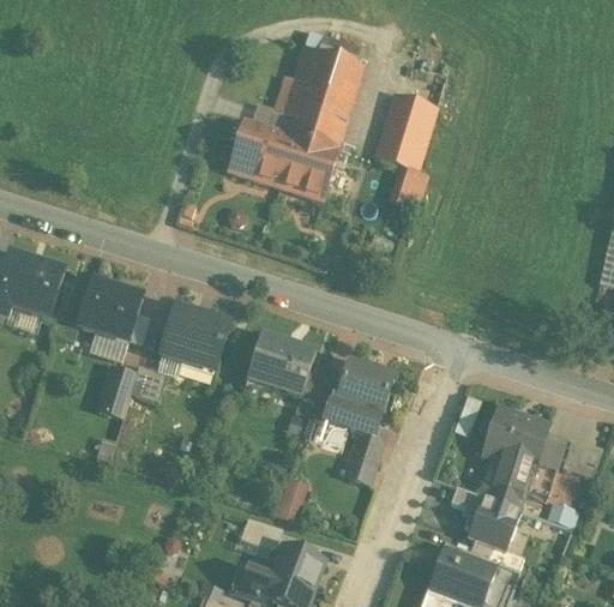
[(434,107),(393,94),(374,155),(403,164),(415,168),(416,166),(434,107)]
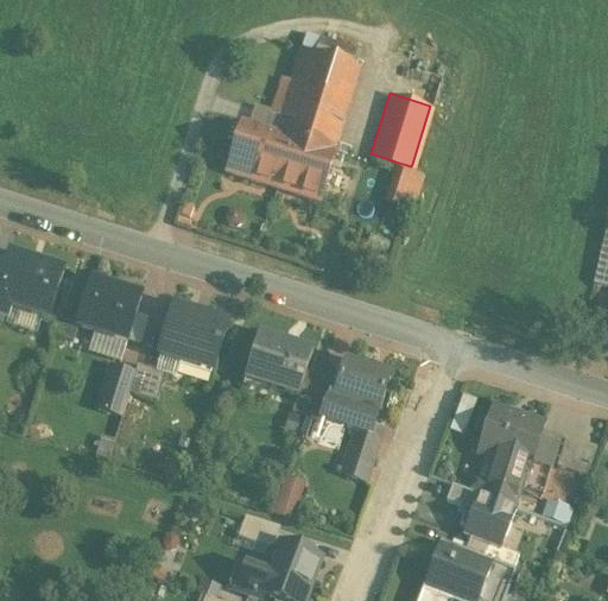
[(272,111),(252,103),(248,116),(267,122),(272,111)]
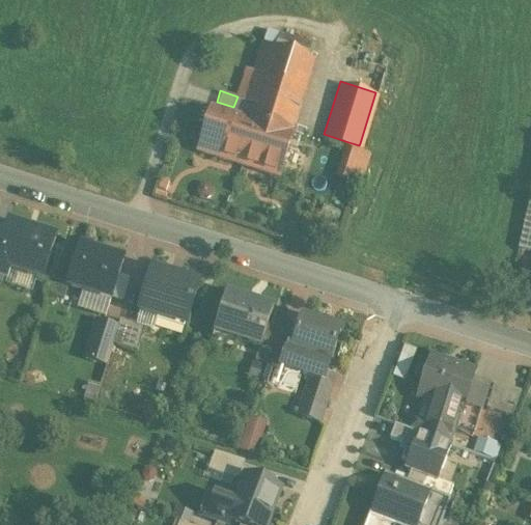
[(292,127),(299,109),(255,93),(249,112),(292,127)]
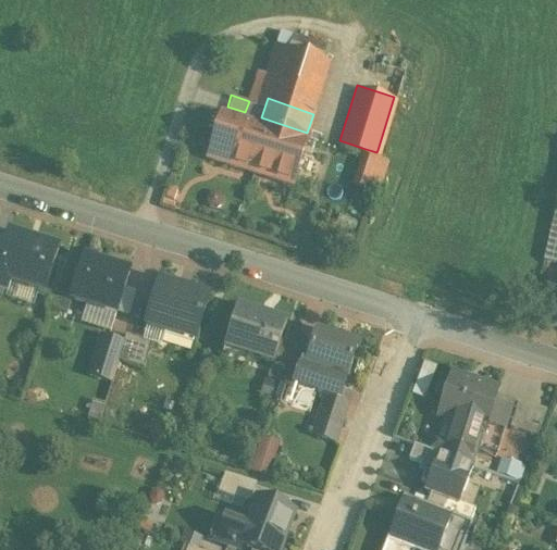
[(227,107),(224,105),(209,151),(292,178),(307,133),(261,117),(245,112),(227,107)]
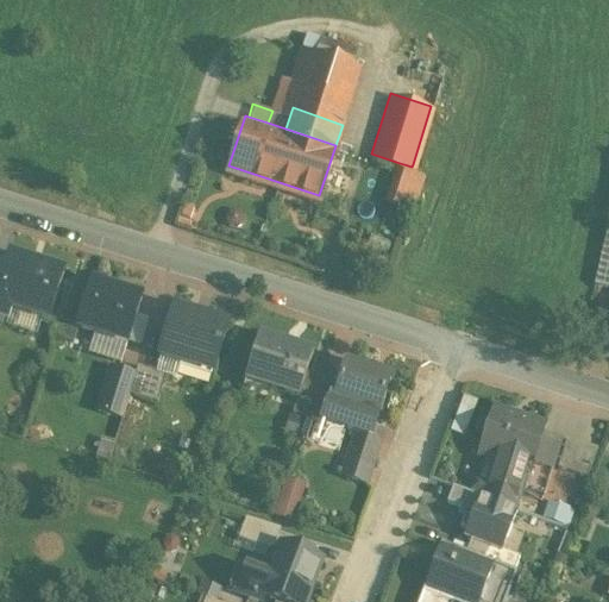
[(412,167),(400,163),(396,177),(419,185),(424,168),(413,164),(412,167)]
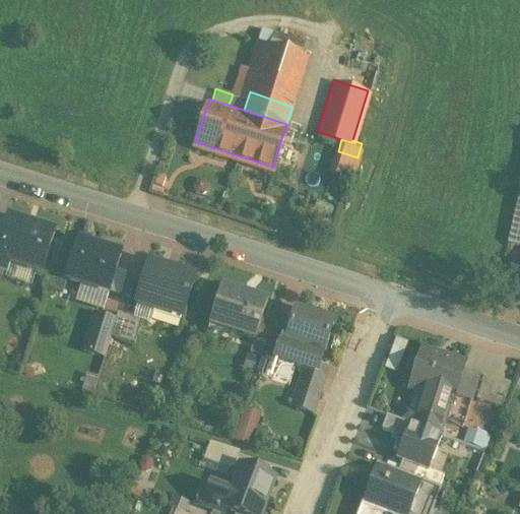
[(358,157),(338,151),(333,167),(352,173),(358,157)]
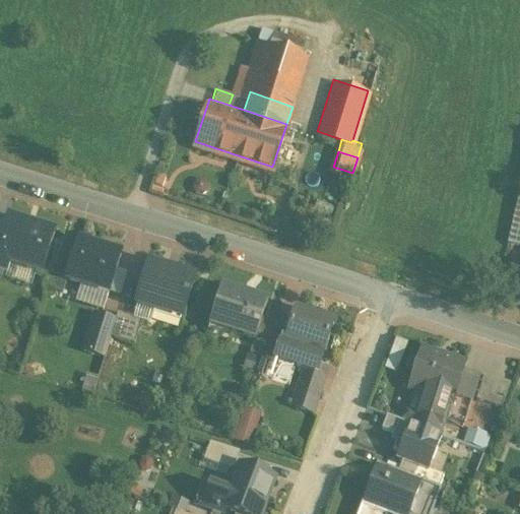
[(519,193),(517,193),(507,239),(519,241),(519,193)]
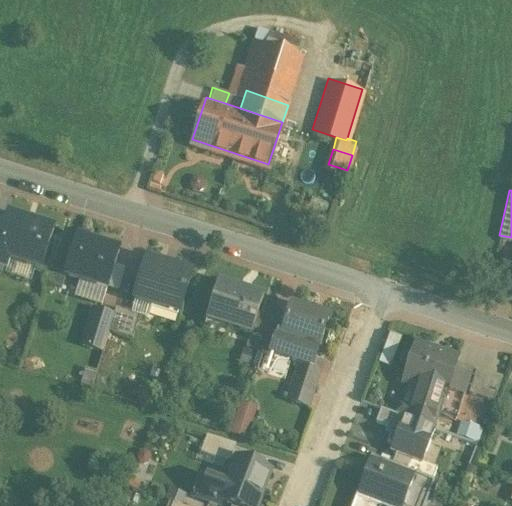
[(53,225),(7,210),(0,232),(0,251),(40,264),(53,225)]
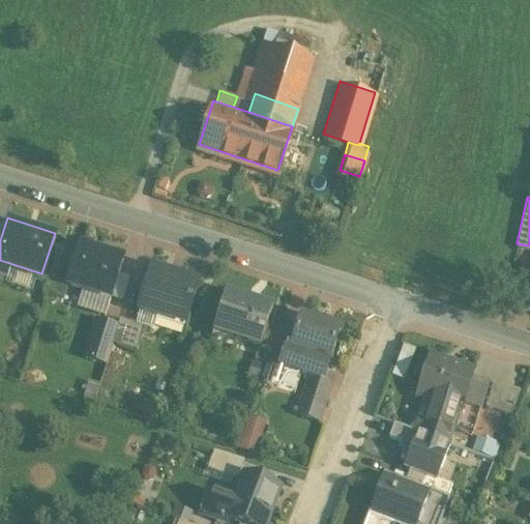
[(123,255),(80,241),(67,280),(111,294),(123,255)]
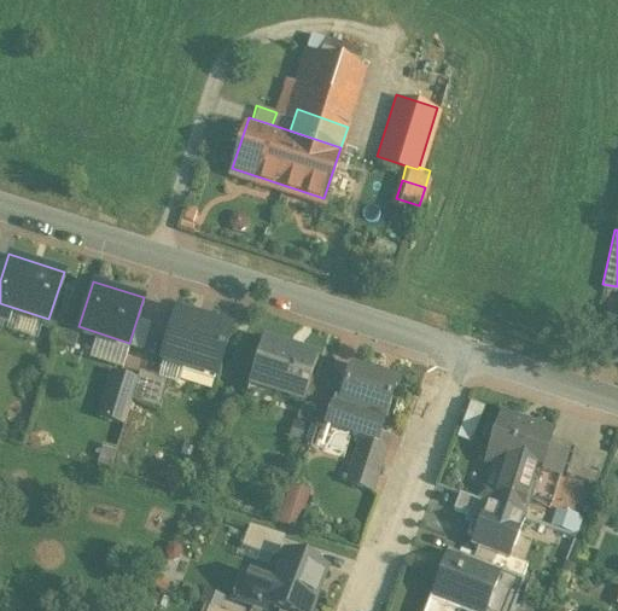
[(231,324),(176,307),(162,354),(216,371),(231,324)]
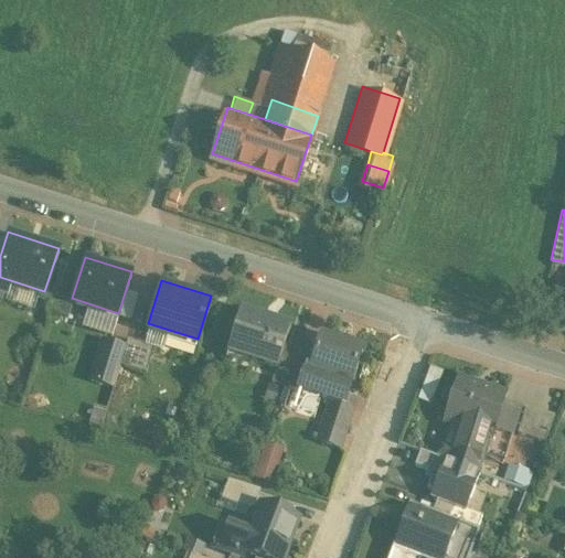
[(288,323),(243,308),(243,307),(242,307),(228,347),(276,363),(277,363),(283,343),(290,322),(288,321),(288,323)]
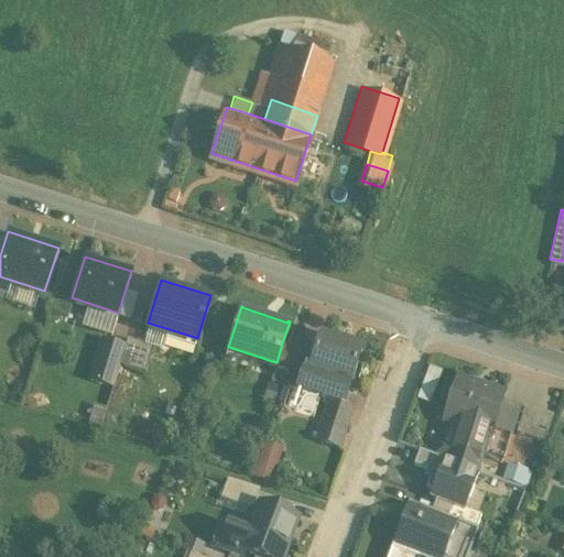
[(361,345),(320,331),(315,347),(308,364),(350,378),(361,345)]
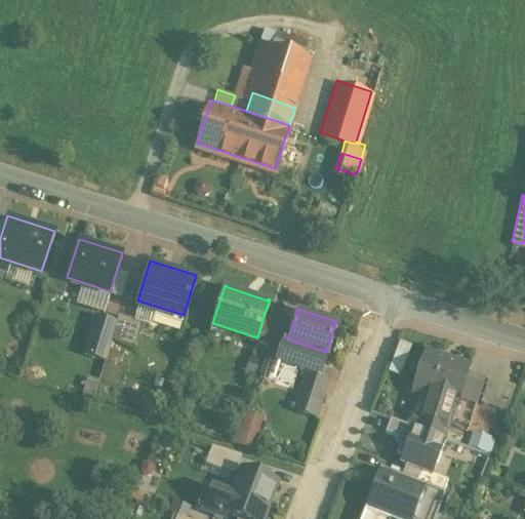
[(143,319),(119,311),(116,319),(116,320),(112,335),(135,343),(143,319)]
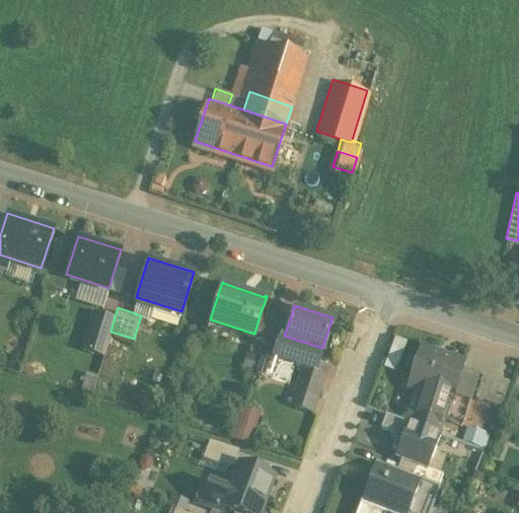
[(115,315),(93,309),(83,344),(104,351),(110,332),(115,316),(115,315)]
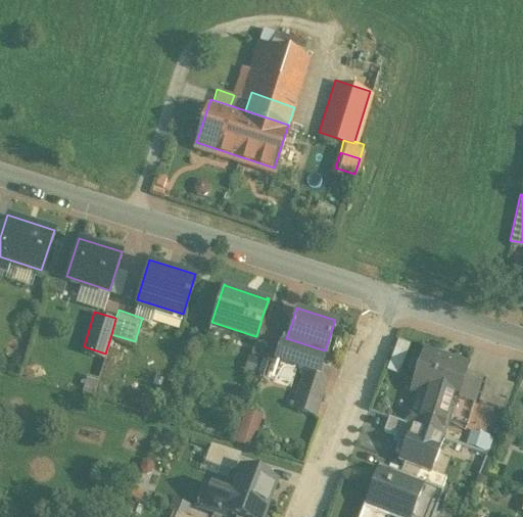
[(292,322),(276,317),(274,322),(275,322),(265,354),(305,367),(319,371),(319,370),(325,350),(286,338),(292,322)]
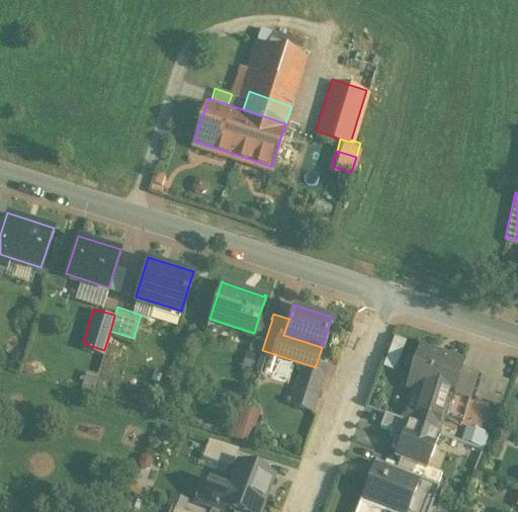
[(259,315),(254,333),(253,333),(248,346),(261,350),(262,350),(272,319),(271,319),(259,315)]
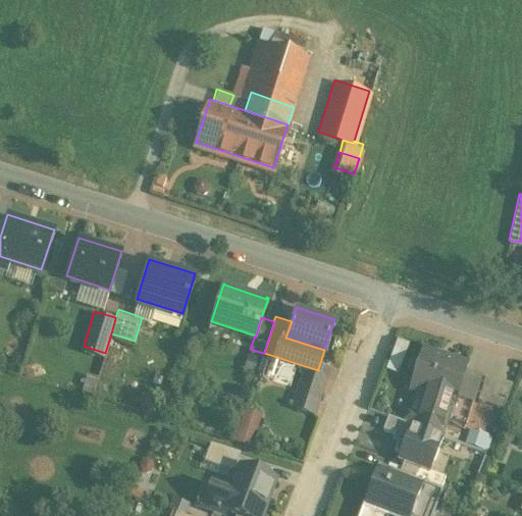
[(468,361),(422,347),(411,384),(428,391),(416,422),(439,431),(451,396),(456,397),(464,372),(468,361)]
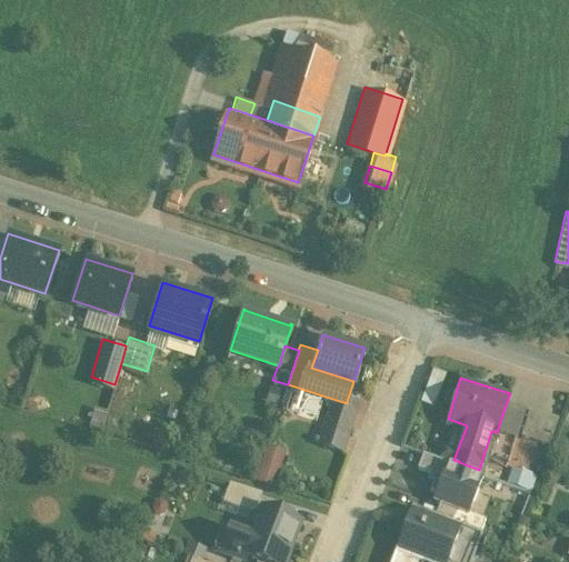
[(347,403),(332,399),(323,424),(347,432),(356,405),(347,402),(347,403)]
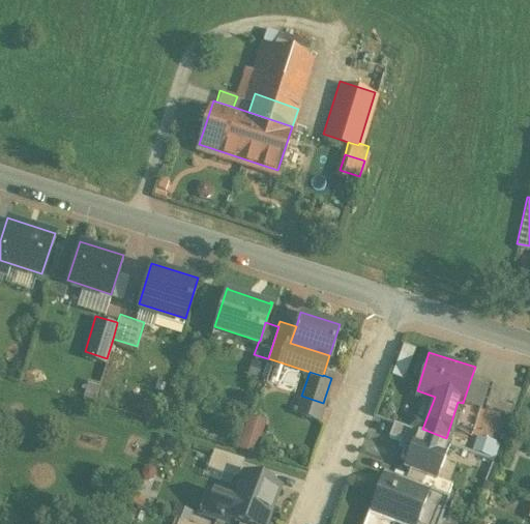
[(463,403),(457,423),(473,428),(487,383),(471,378),(463,403)]
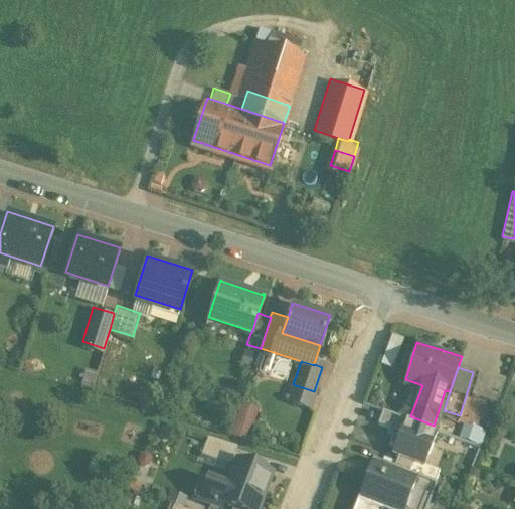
[(473,410),(489,414),(493,399),(476,395),(473,410)]
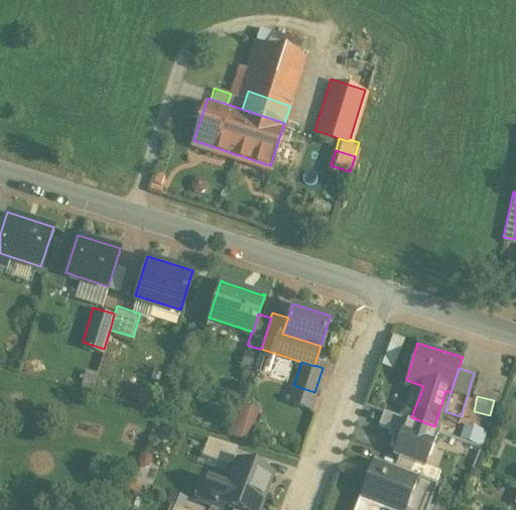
[(234,430),(251,436),(262,404),(245,398),(234,430)]
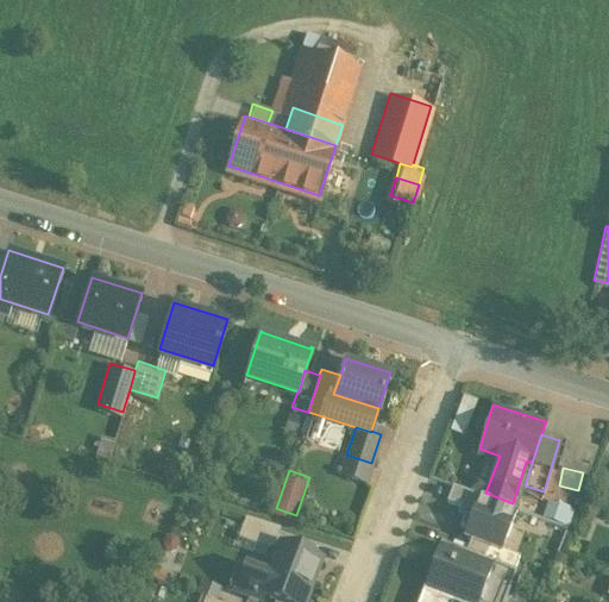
[(479,490),(453,481),(447,497),(466,505),(473,507),(479,490)]
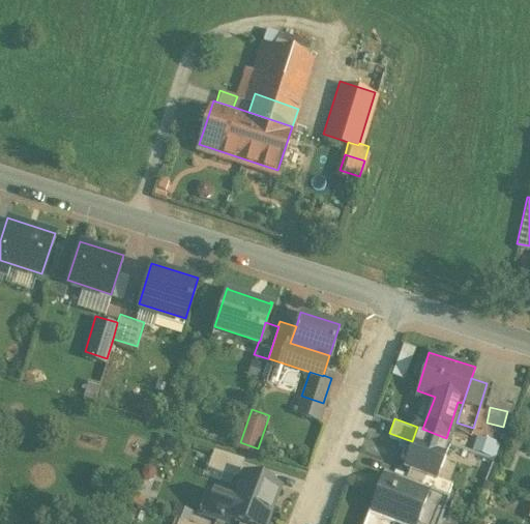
[(422,429),(417,427),(412,441),(406,456),(404,464),(410,466),(436,476),(437,474),(450,440),(446,438),(422,429)]
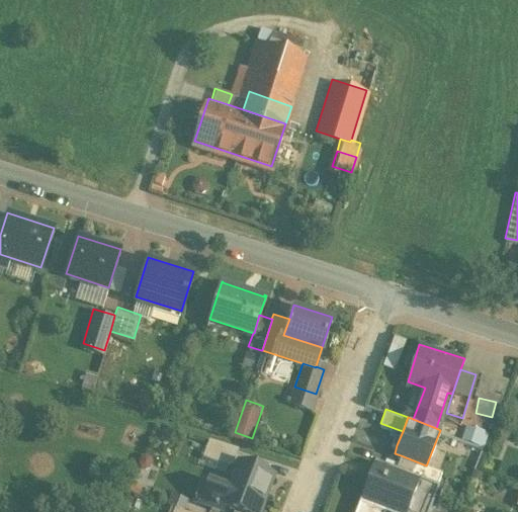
[(486,441),(491,428),(469,421),(464,434),(486,441)]
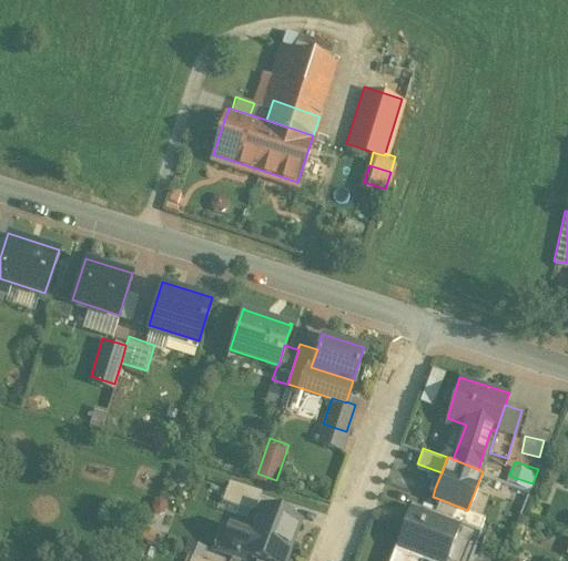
[(435,470),(428,486),(435,488),(442,472),(435,470)]
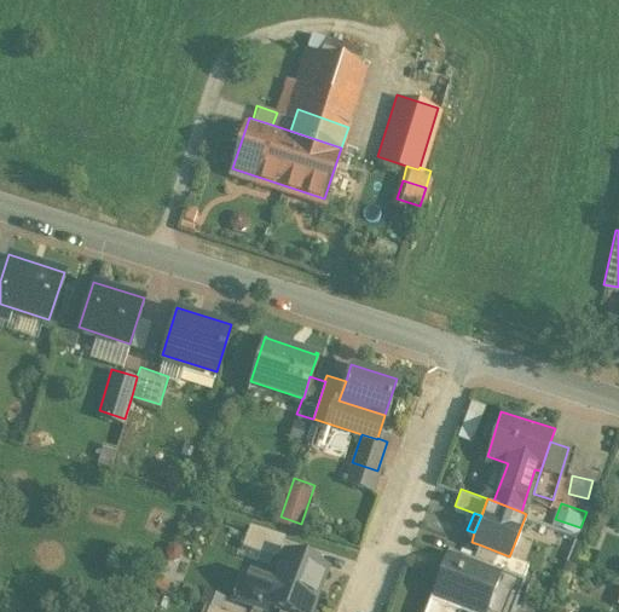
[(284,532),(249,521),(244,535),(279,548),(284,532)]
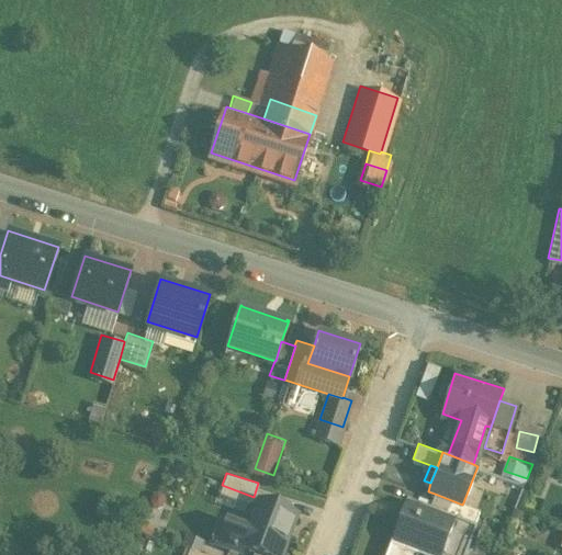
[(254,497),(222,485),(220,490),(247,501),(254,497)]
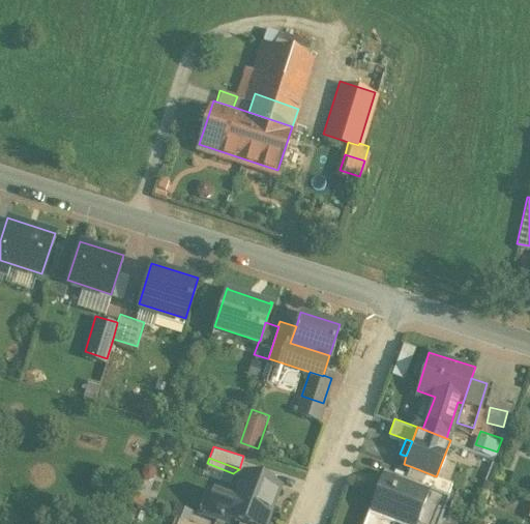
[(436,476),(410,466),(406,478),(432,489),(436,476)]
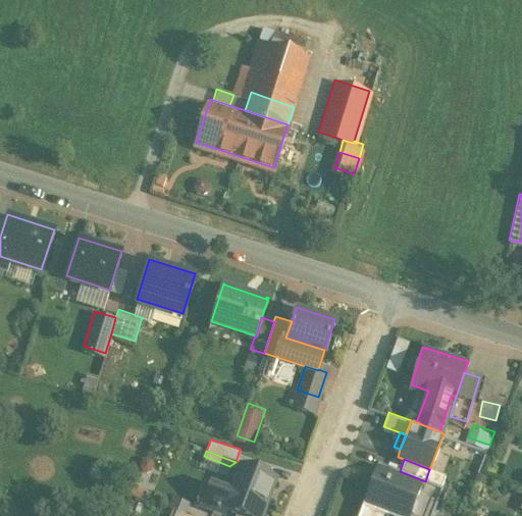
[(400,471),(387,467),(388,465),(378,461),(357,515),(359,515),(362,509),(381,515),(382,515),(386,507),(411,515),(425,481),(400,471)]
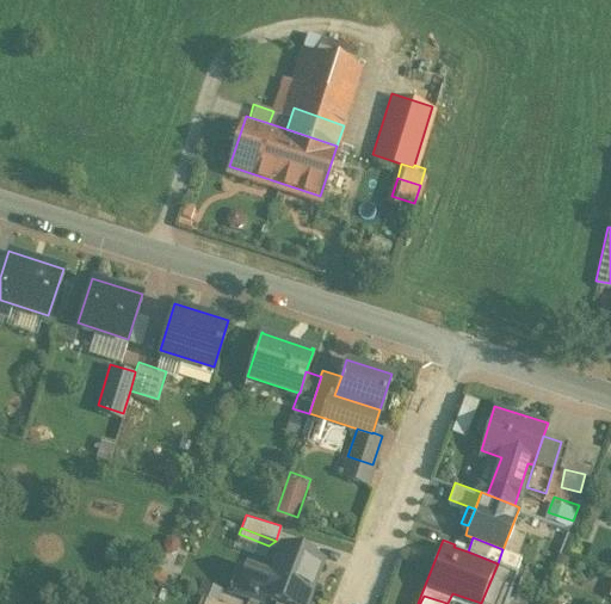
[(270,573),(263,591),(265,592),(276,597),(296,603),(303,603),(313,580),(312,580),(320,558),(321,558),(322,556),(282,541),(270,573)]
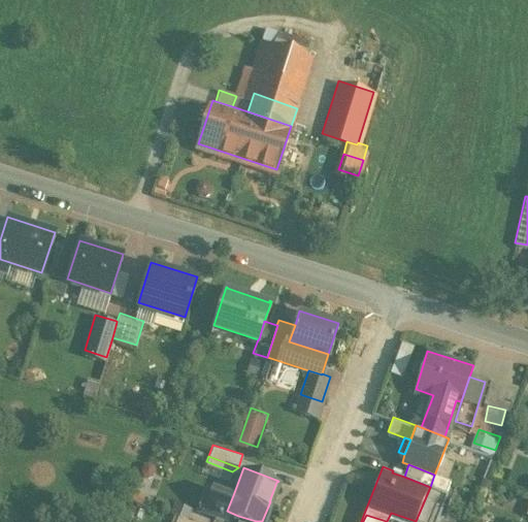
[(433,521),(451,479),(435,472),(434,475),(430,487),(416,521),(433,521)]
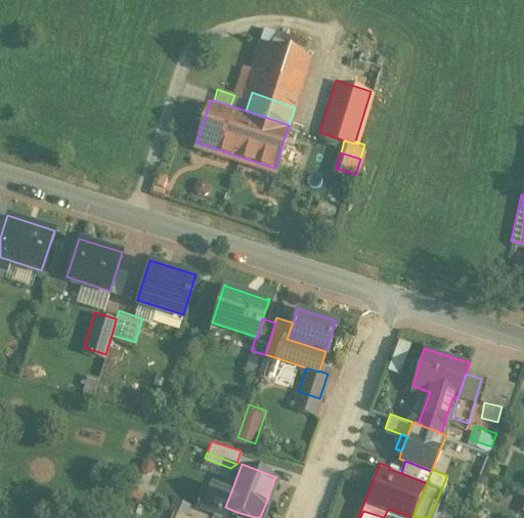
[(231,491),(212,483),(205,504),(225,512),(227,508),(225,507),(231,491)]
